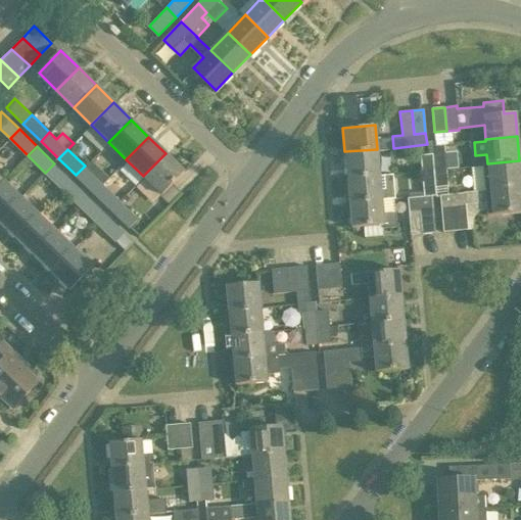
[(346,176),(379,174),(377,149),(344,151),(346,176)]
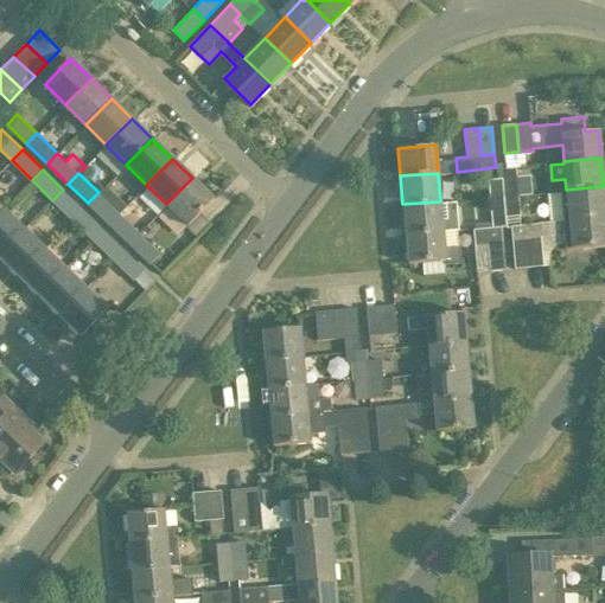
[(503,196),(520,193),(518,177),(501,178),(503,196)]
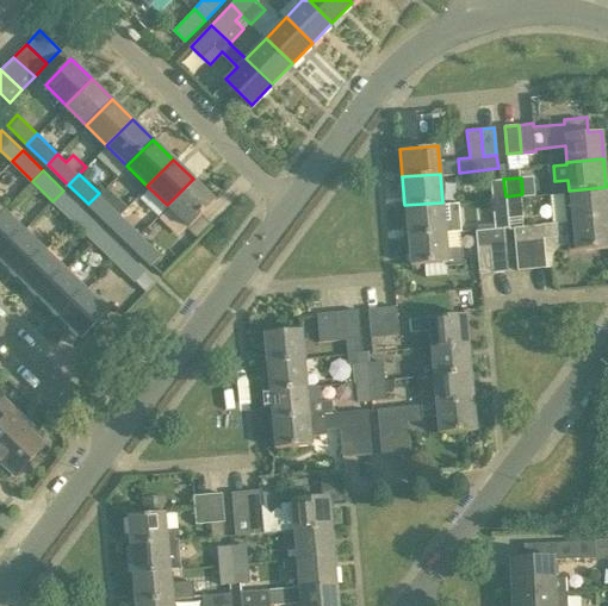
[(193,179),(167,205),(188,226),(213,200),(193,179)]
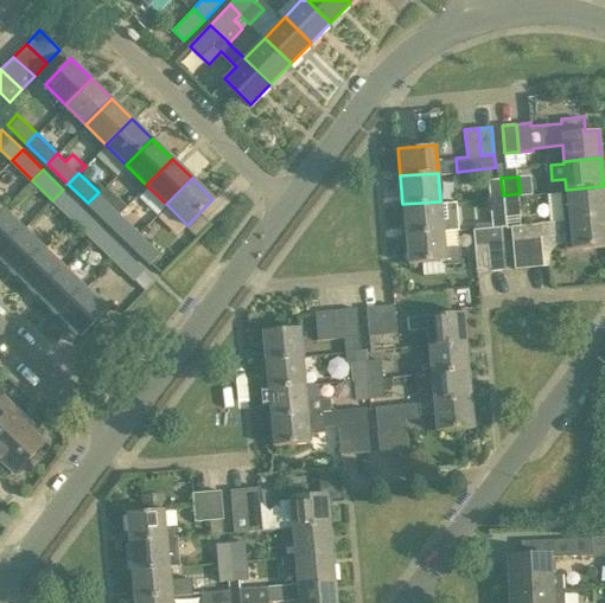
[(490,197),(503,196),(501,178),(489,179),(490,197)]
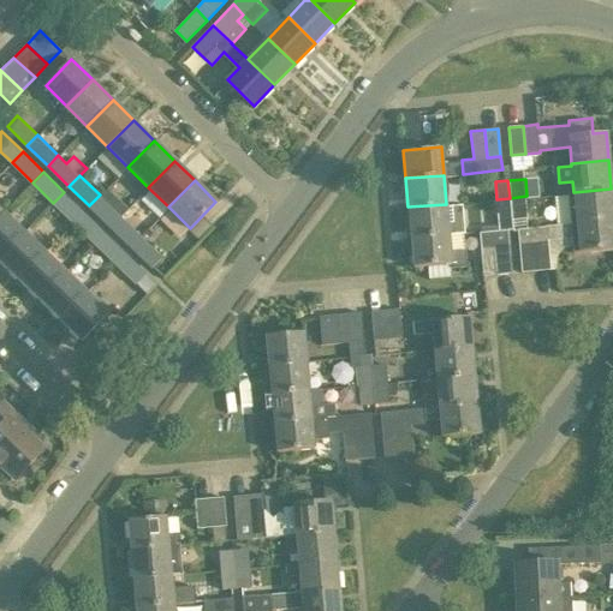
[(576,221),(612,217),(612,198),(611,189),(573,192),(576,221)]
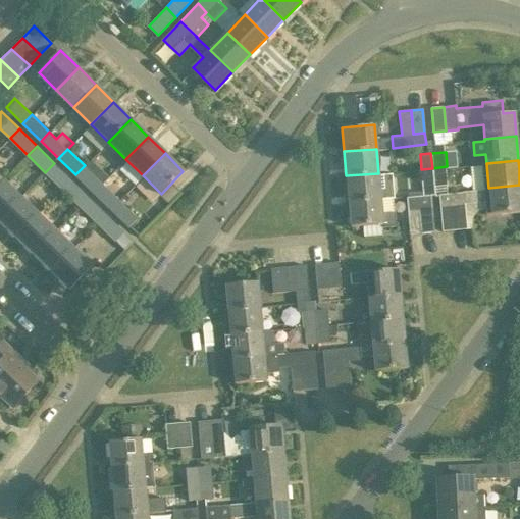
[(62,189),(71,179),(54,163),(45,172),(62,189)]
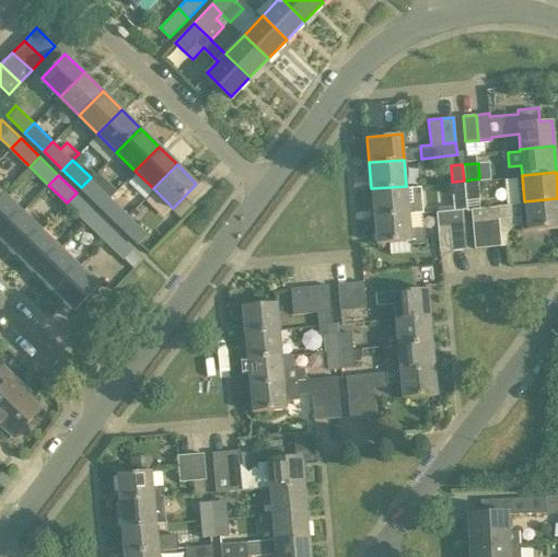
[(100,206),(109,196),(91,177),(81,187),(100,206)]
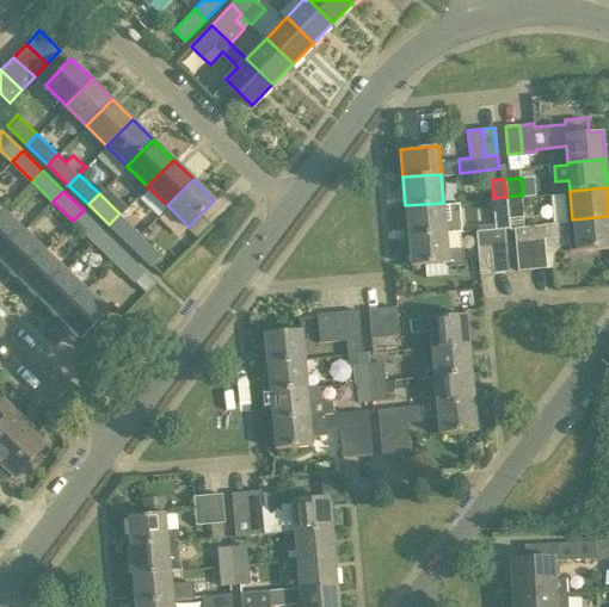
[(506,197),(508,217),(526,215),(523,194),(506,197)]
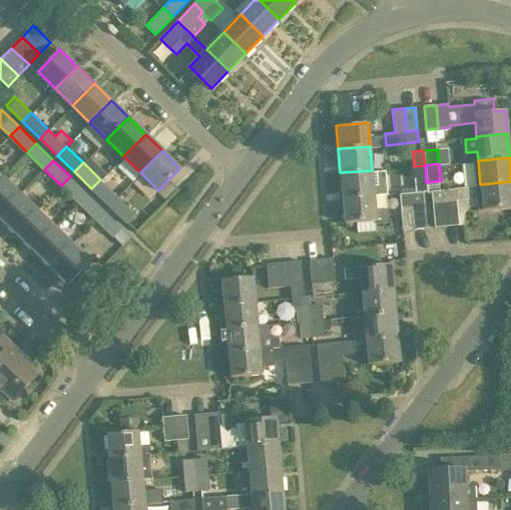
[(416,183),(426,182),(425,165),(414,166),(416,183)]
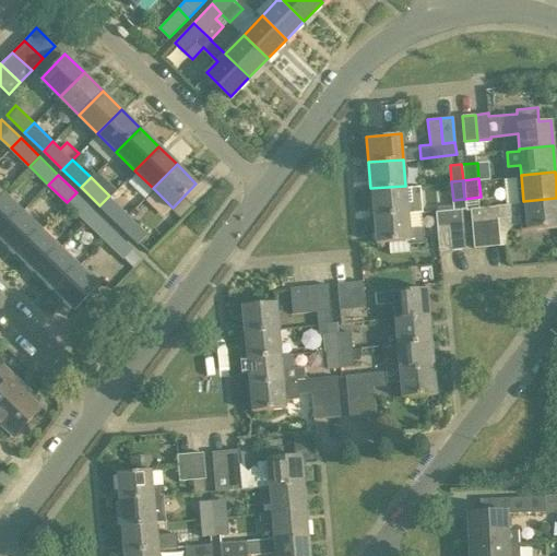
[(370,188),(374,215),(407,212),(422,211),(419,184),(405,186),(370,188)]
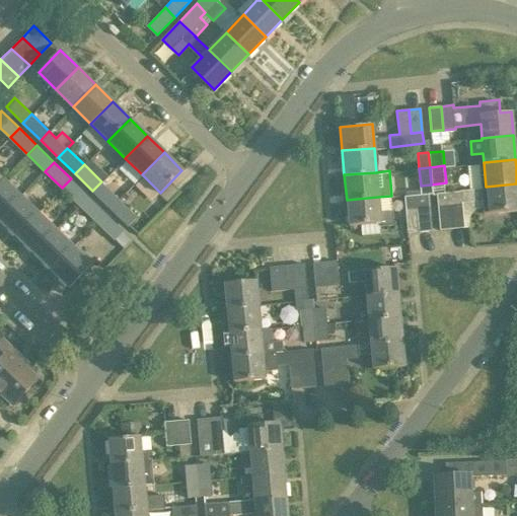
[(80,205),(88,196),(71,178),(62,188),(80,205)]
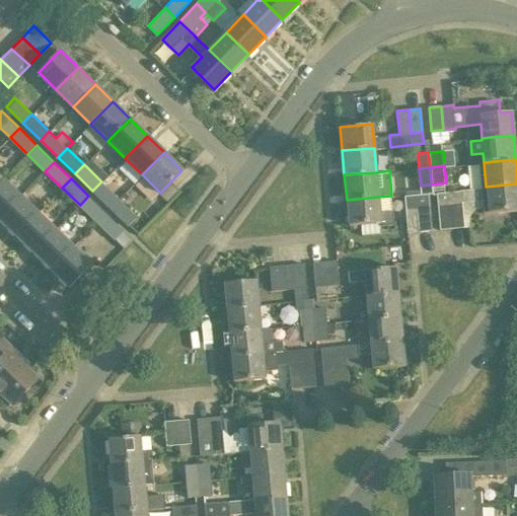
[(0,217),(20,197),(3,179),(0,182),(0,217)]
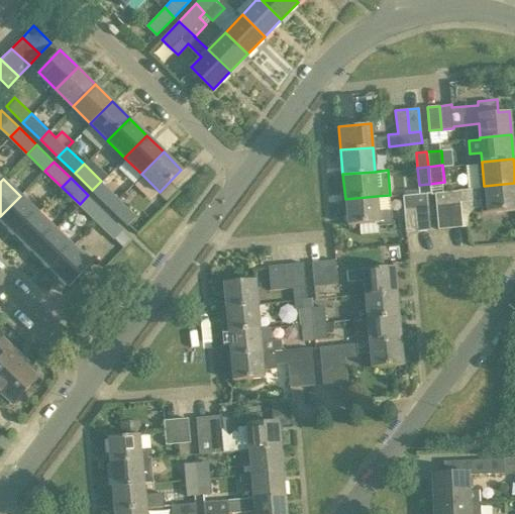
[(110,207),(118,198),(101,181),(92,190),(110,207)]
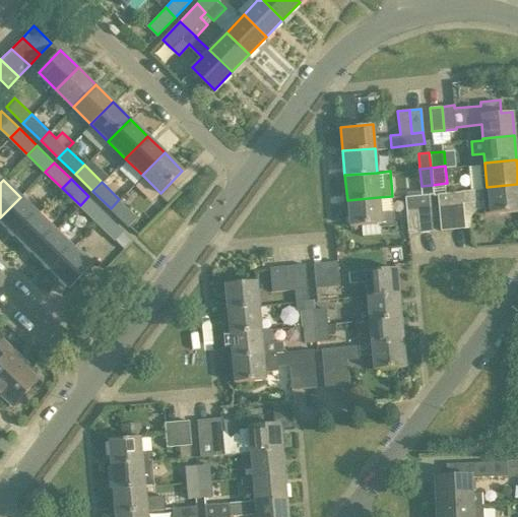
[(451,205),(453,230),(465,229),(463,200),(488,198),(490,212),(517,209),(517,184),(487,187),(487,188),(438,193),(439,206),(451,205)]
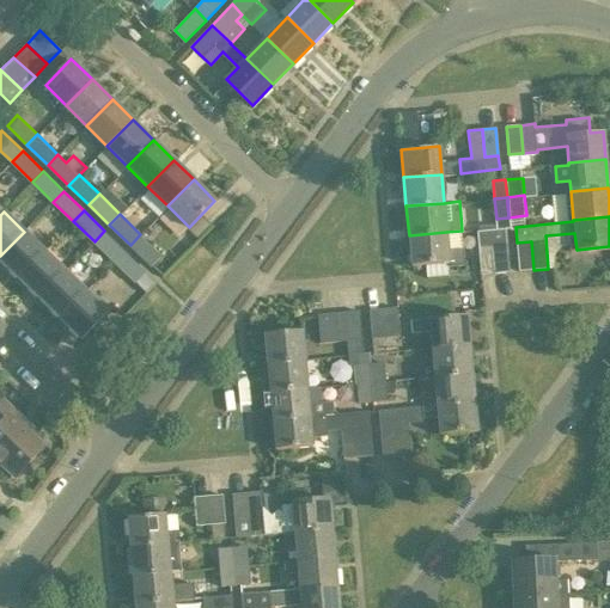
[(492,245),(506,244),(505,227),(476,231),(481,274),(495,272),(492,245)]
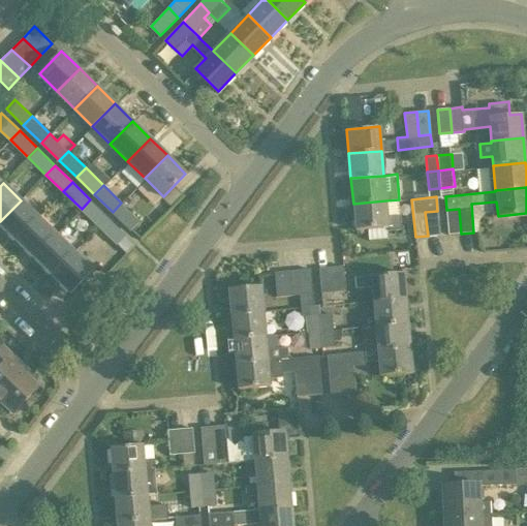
[(99,226),(109,217),(90,199),(82,209),(99,226)]
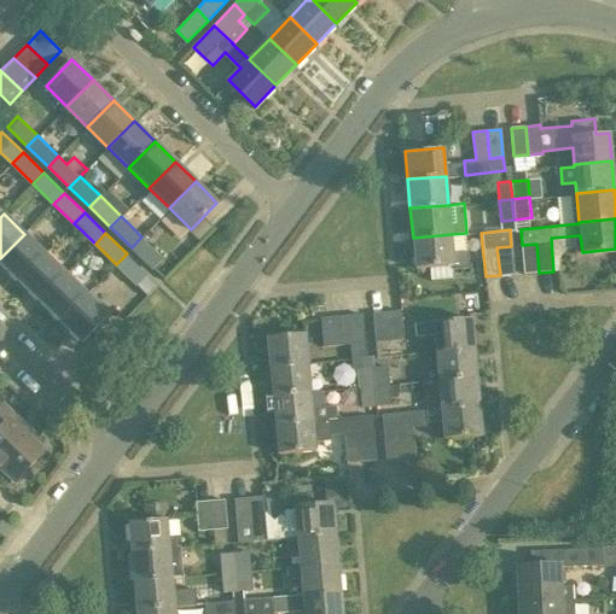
[(0,261),(19,280),(46,253),(24,234),(0,258),(0,261)]
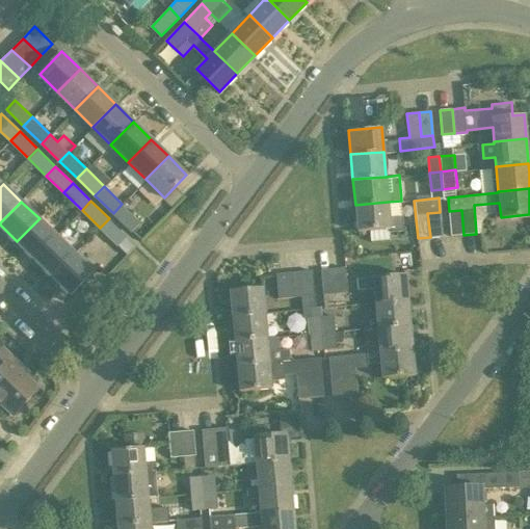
[(388,202),(355,205),(358,231),(404,227),(403,215),(389,217),(388,202)]
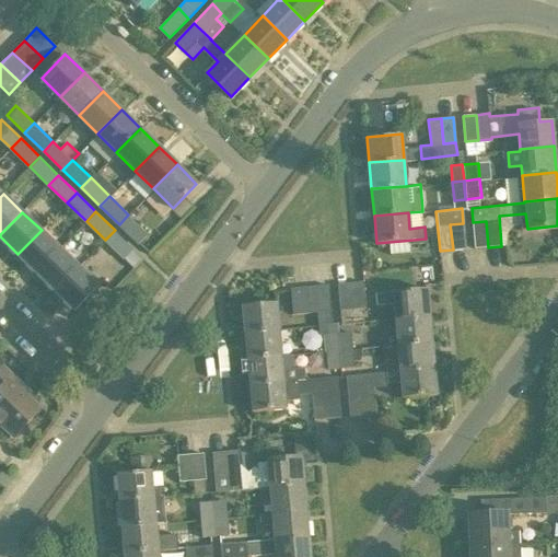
[(128,215),(119,224),(139,243),(149,233),(128,215)]
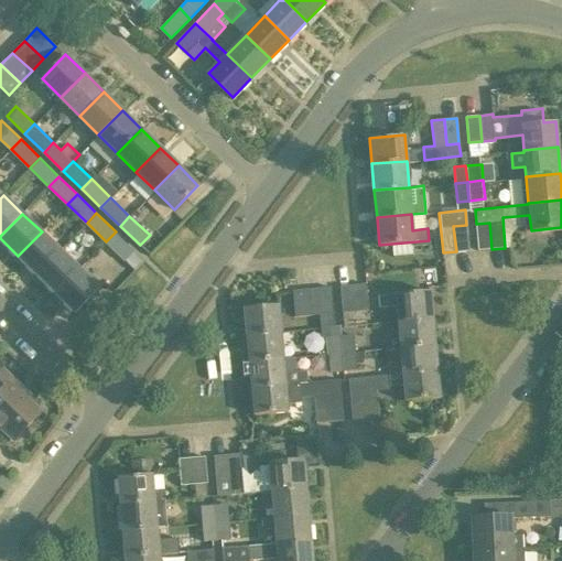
[(478,250),(492,249),(489,223),(476,224),(478,250)]
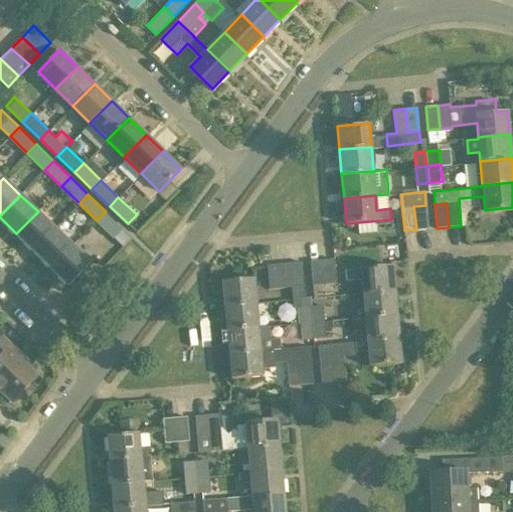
[(413,206),(416,229),(428,228),(425,205),(413,206)]
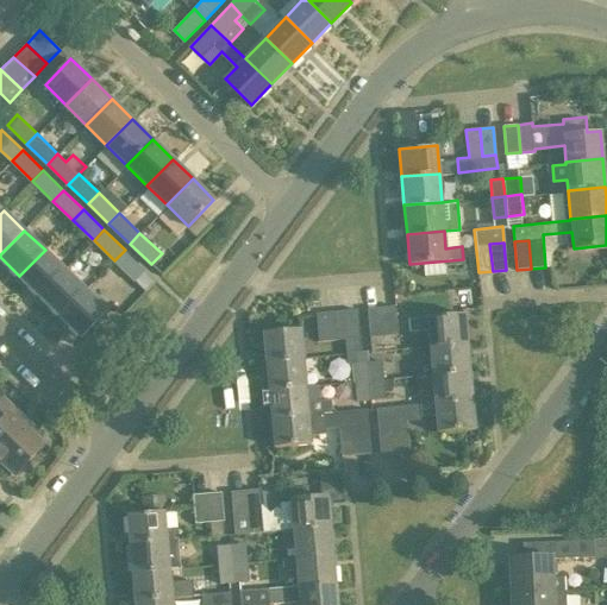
[(41,296),(66,270),(45,250),(19,276),(41,296)]
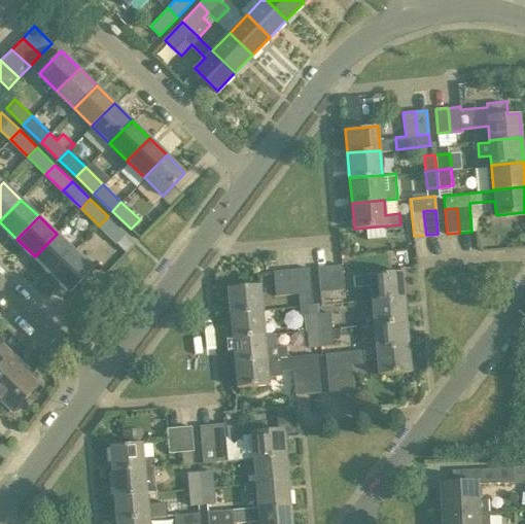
[(108,216),(99,225),(117,243),(127,234),(108,216)]
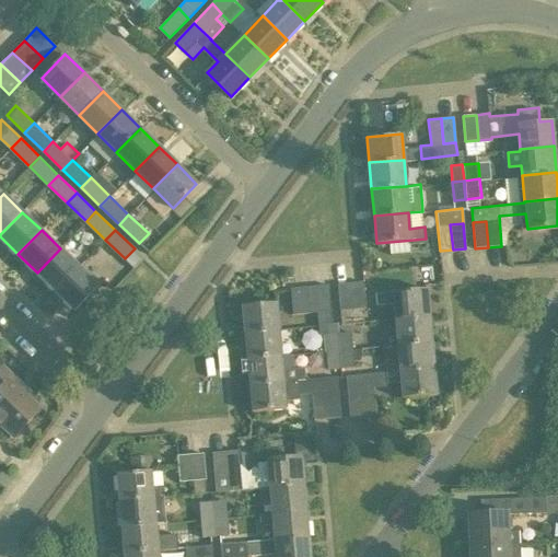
[(56,290),(79,266),(60,248),(37,273),(56,290)]
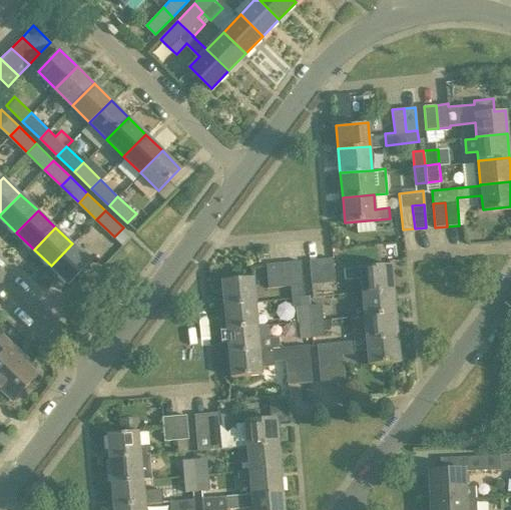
[(72,243),(51,266),(69,284),(90,261),(72,243)]
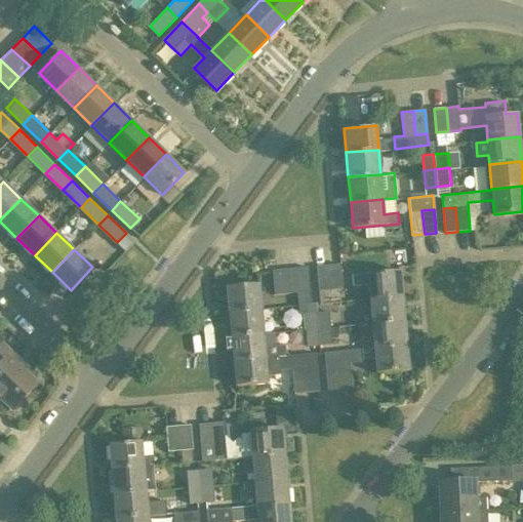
[(327,265),(329,289),(342,288),(339,264),(327,265)]
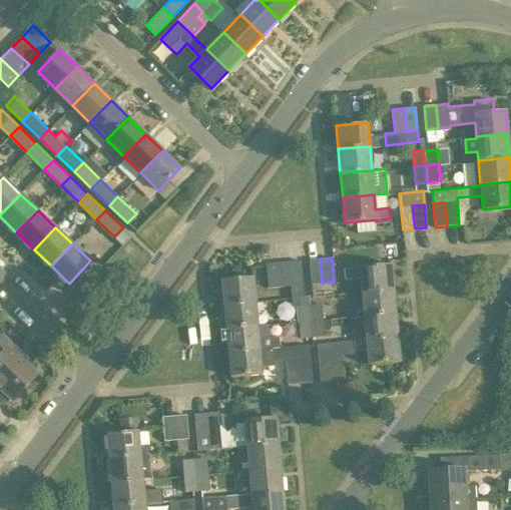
[(311,284),(322,283),(320,259),(309,260),(311,284)]
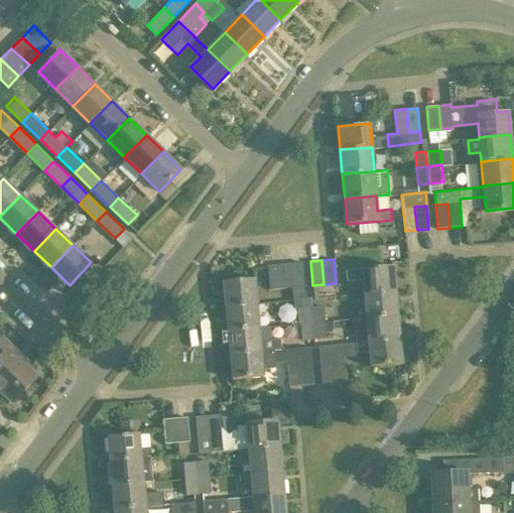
[(270,289),(292,287),(293,287),(290,263),(268,265),(270,289)]
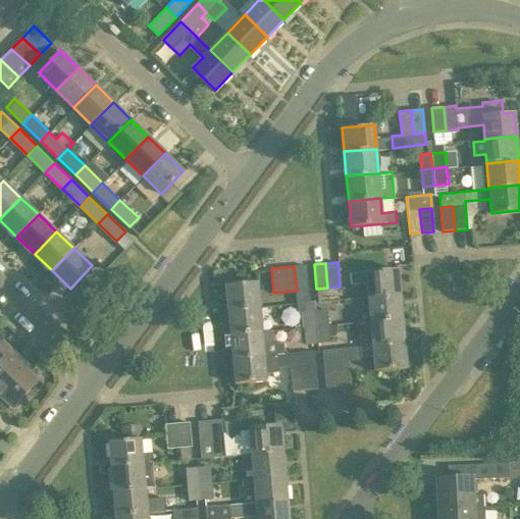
[(367,296),(401,293),(399,268),(351,272),(352,282),(366,281),(367,296)]
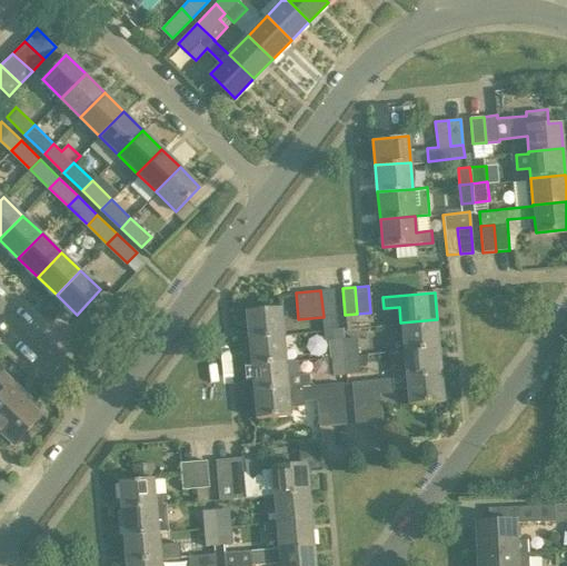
[(248,338),(284,334),(281,307),(246,309),(248,338)]
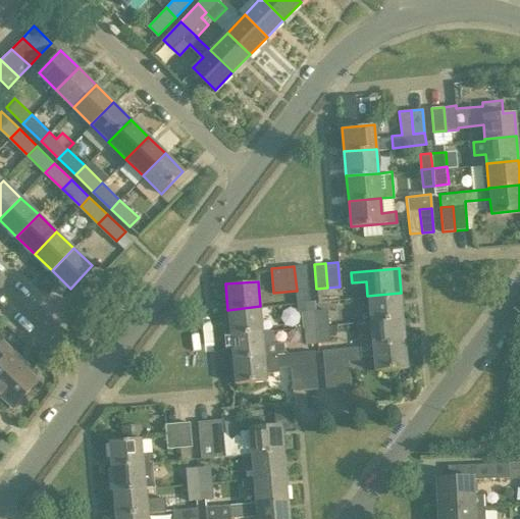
[(297,303),(309,302),(308,290),(297,291),(296,291),(297,303)]
